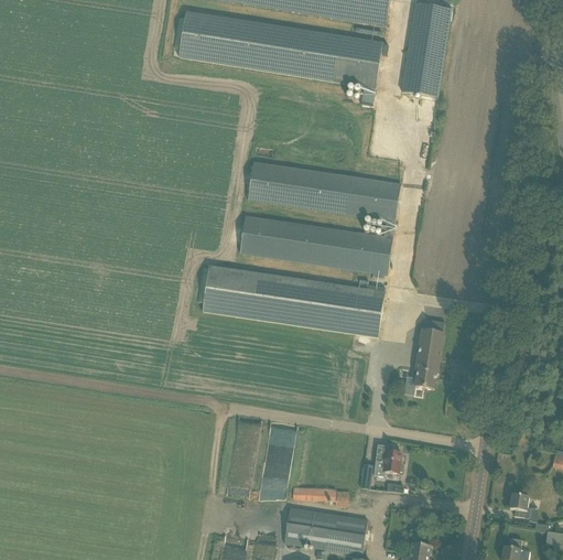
[(237,0),(386,24),(389,0),(237,0)]
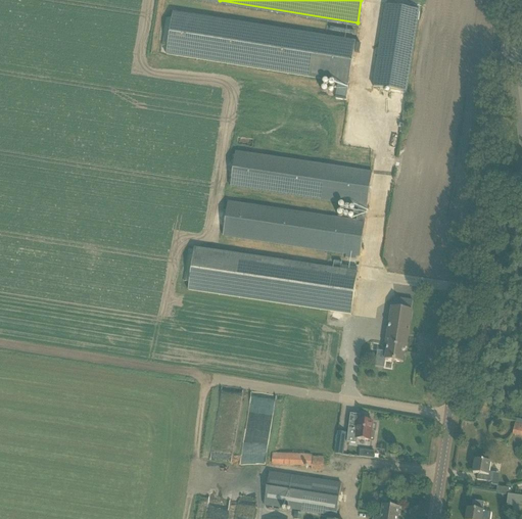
[(419,7),(385,2),(373,84),(406,89),(419,7)]
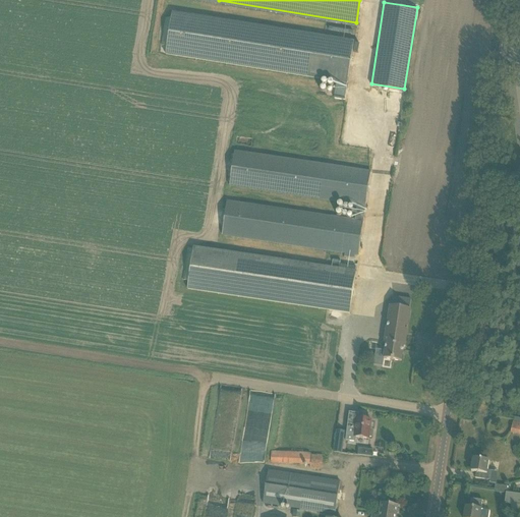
[(333,96),(344,97),(353,39),(171,10),(170,15),(166,43),(165,51),(321,75),(336,78),(333,94),(333,96)]
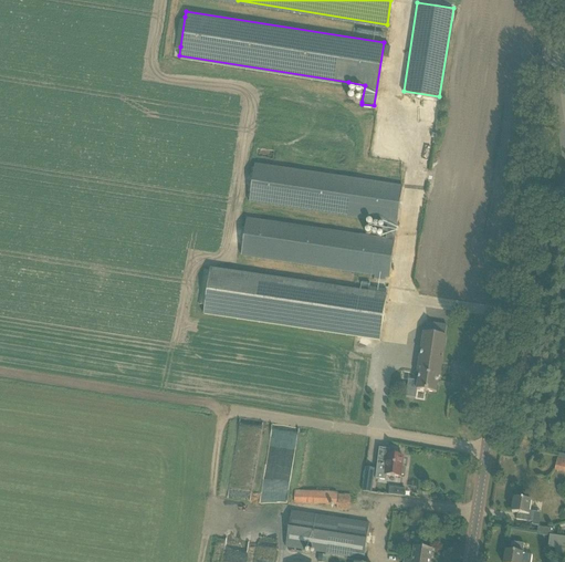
[(388,274),(401,183),(253,160),(248,199),(387,220),(385,236),(246,215),(240,252),(374,272),(373,277),(379,278),(379,277),(385,277),(385,273),(388,274)]
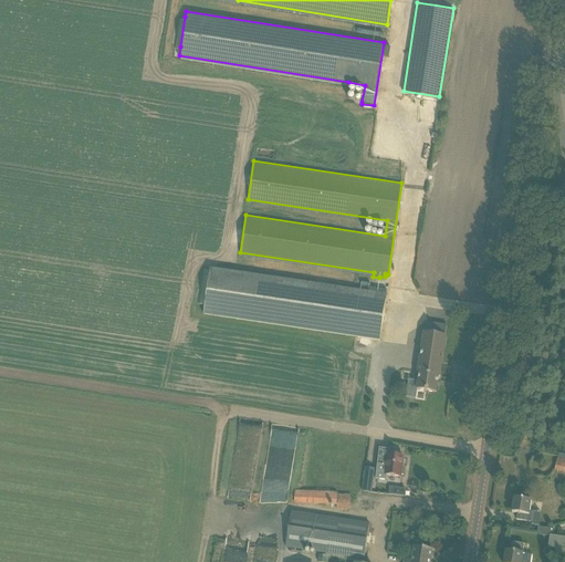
[(209,264),(202,312),(379,339),(386,291),(209,264)]
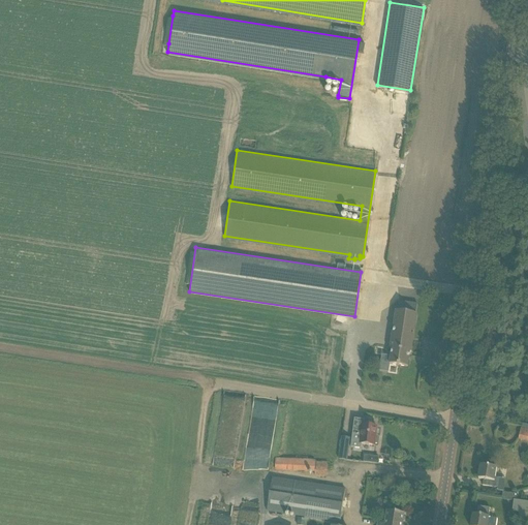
[(389,361),(396,362),(406,364),(409,348),(410,348),(415,310),(414,310),(416,301),(398,298),(397,307),(396,307),(390,346),(391,346),(389,361)]
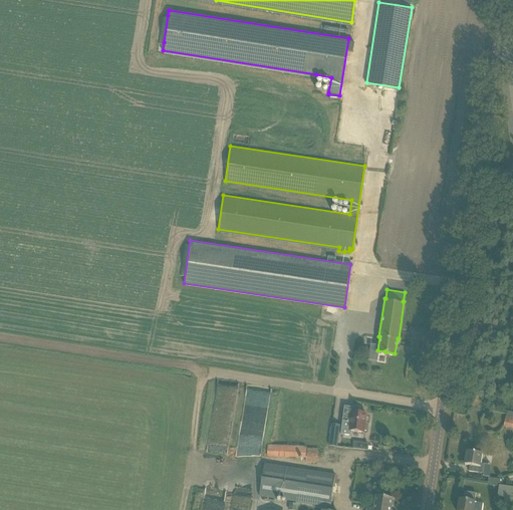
[(313,347),(314,335),(307,334),(306,346),(313,347)]
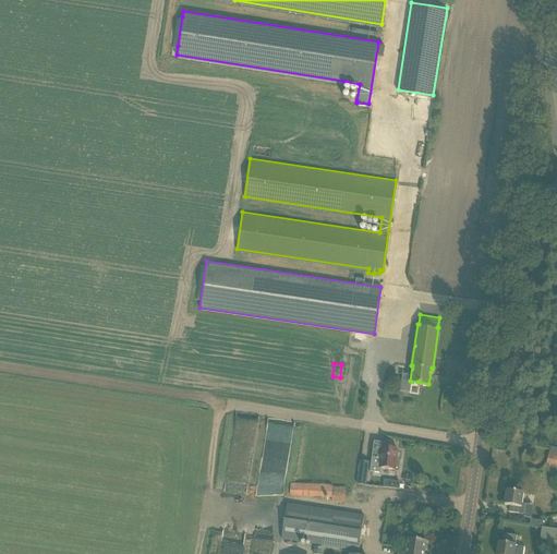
[(398,456),(396,456),(397,447),(383,445),(383,441),(384,441),(384,440),(373,438),(370,469),(377,470),(378,465),(395,467),(395,465),(397,466),(398,456)]
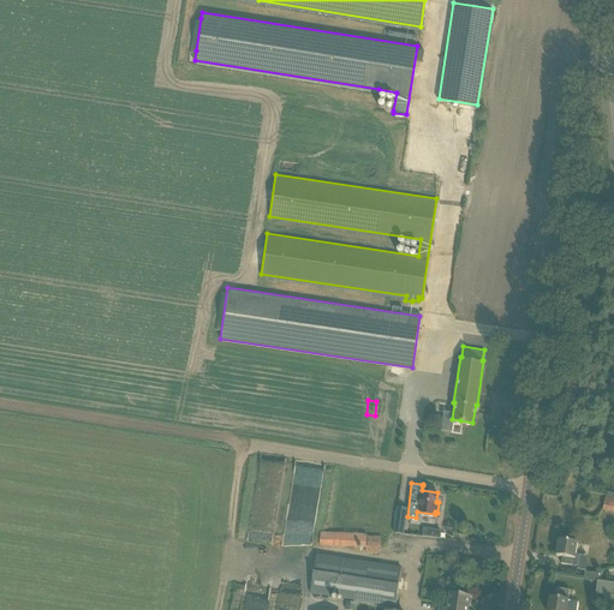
[(613,496),(604,494),(602,507),(613,509),(613,496)]
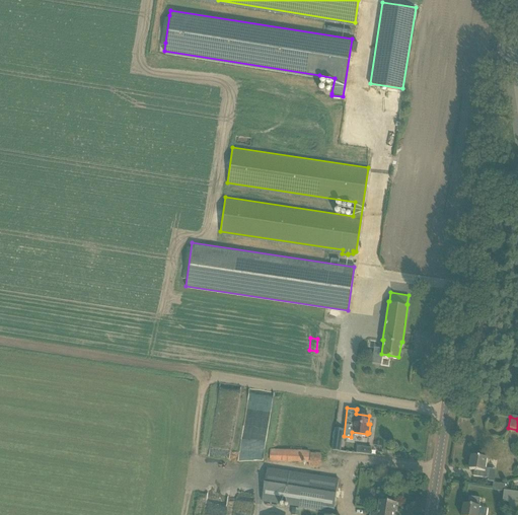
[(343,427),(335,426),(331,447),(340,448),(343,427)]
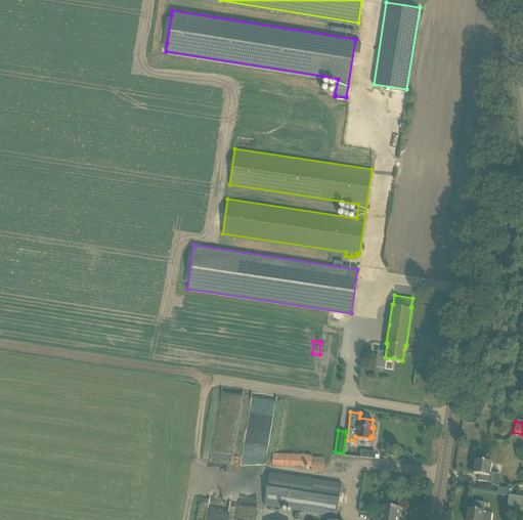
[(271,463),(310,465),(311,455),(311,452),(271,450),(271,461),(271,463)]
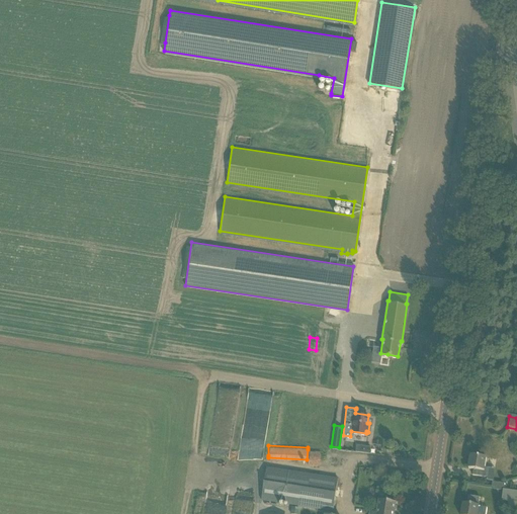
[(469,452),(467,465),(471,466),(471,467),(471,473),(486,475),(488,464),(485,464),(486,454),(469,452)]
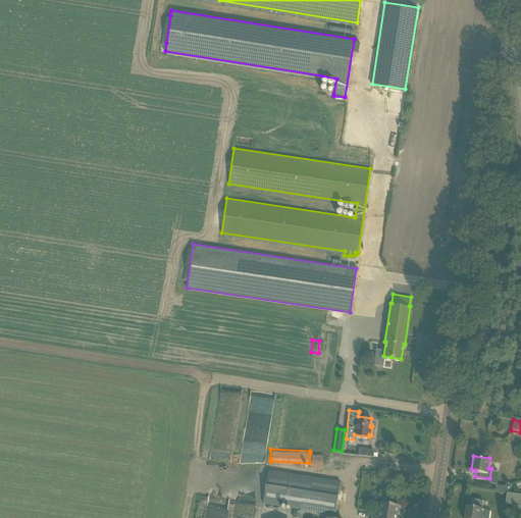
[(340,479),(267,468),(262,502),(334,512),(340,479)]
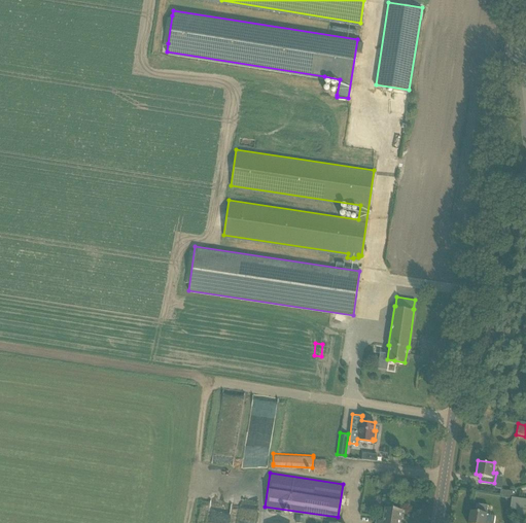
[(516,508),(518,508),(519,496),(511,495),(510,507),(516,508)]
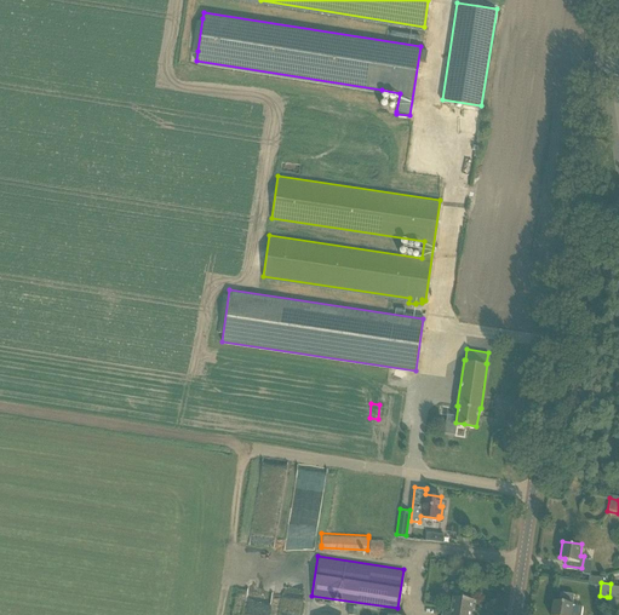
[(575,614),(572,614),(573,603),(572,602),(573,591),(560,590),(559,601),(555,599),(551,614),(575,614)]
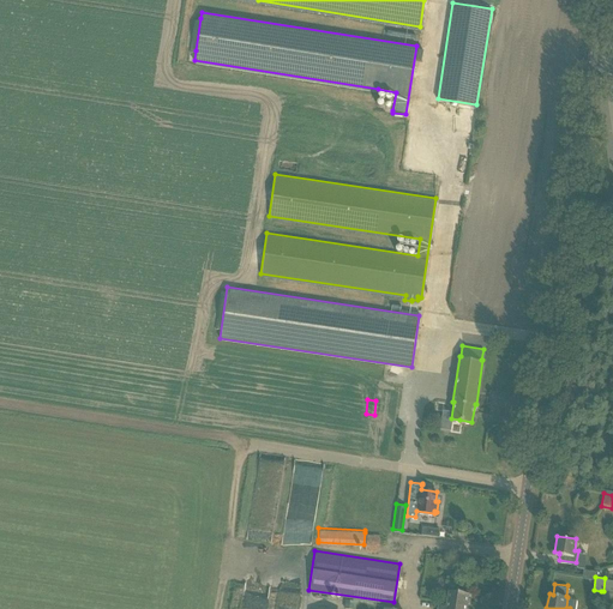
[(436,608),(466,608),(468,592),(449,589),(446,604),(437,603),(436,608)]
